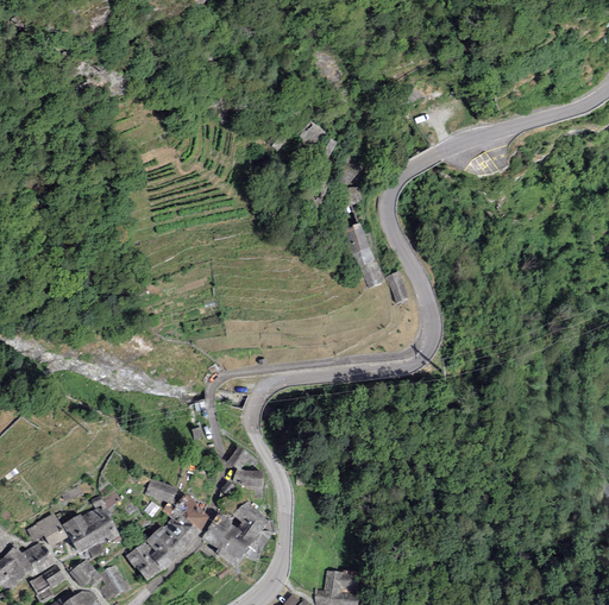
[(324,132),(308,118),(294,134),(309,147),(324,132)]
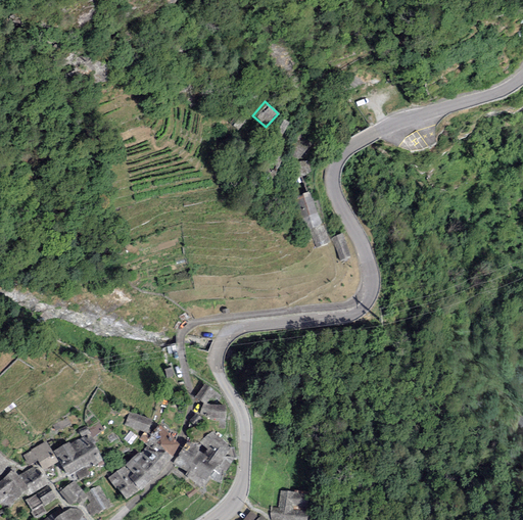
[(244,117),(238,112),(232,121),(238,126),(244,117)]
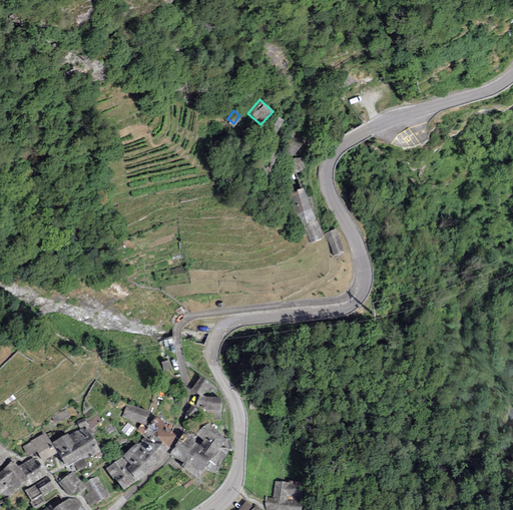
[(286,119),(277,115),(273,125),(282,129),(286,119)]
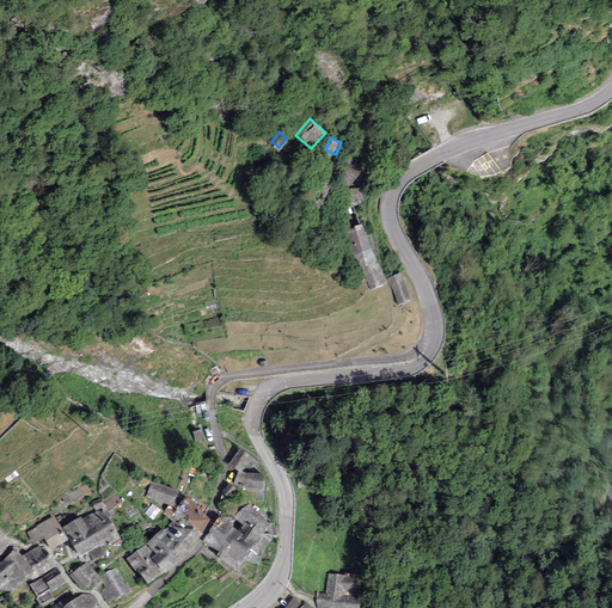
[(363,166),(346,153),(332,172),(350,184),(363,166)]
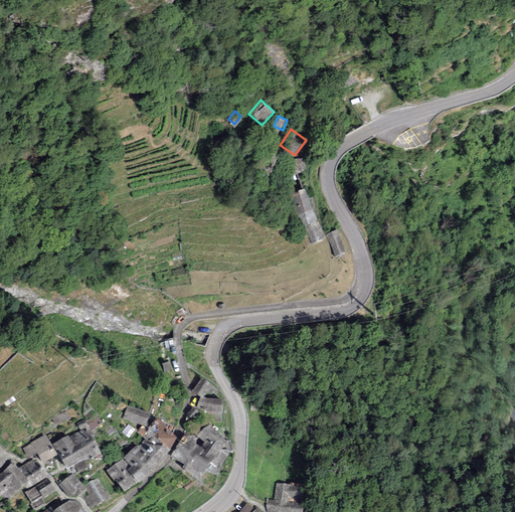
[(302,157),(287,160),(290,174),(305,171),(302,157)]
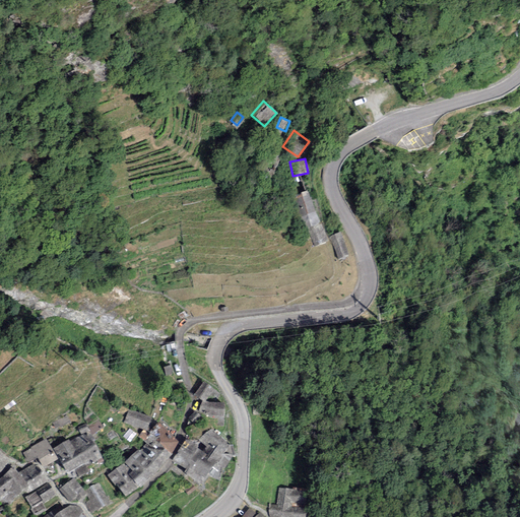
[(341,232),(331,235),(340,260),(350,256),(341,232)]
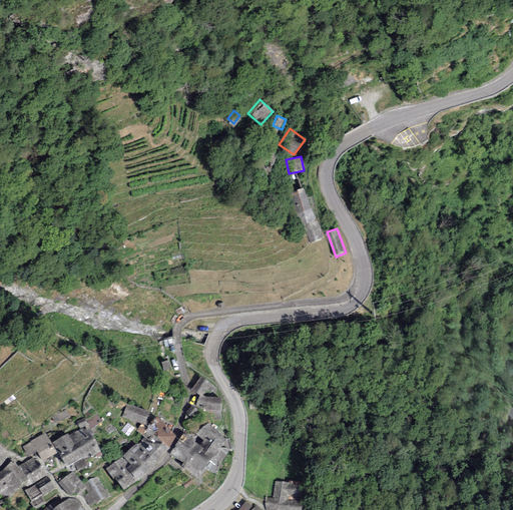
[(209,382),(201,376),(192,387),(200,393),(209,382)]
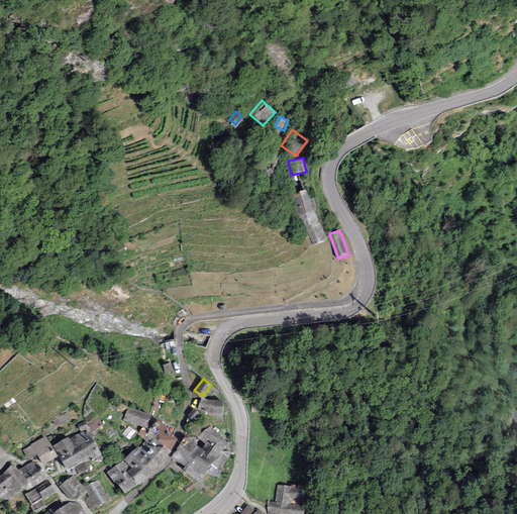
[(207,399),(202,397),(199,405),(207,408),(221,409),(222,400),(207,399)]
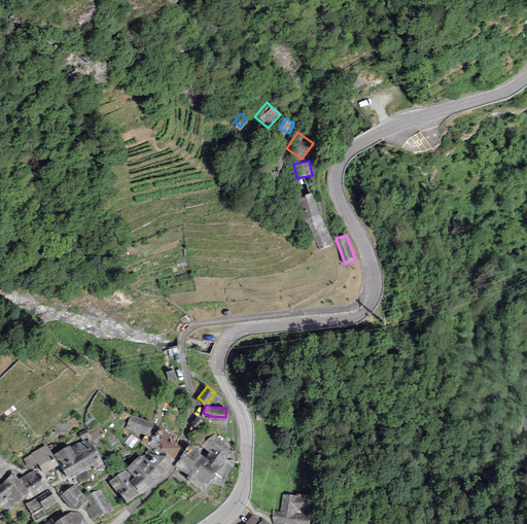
[(153,419),(129,410),(125,423),(149,432),(153,419)]
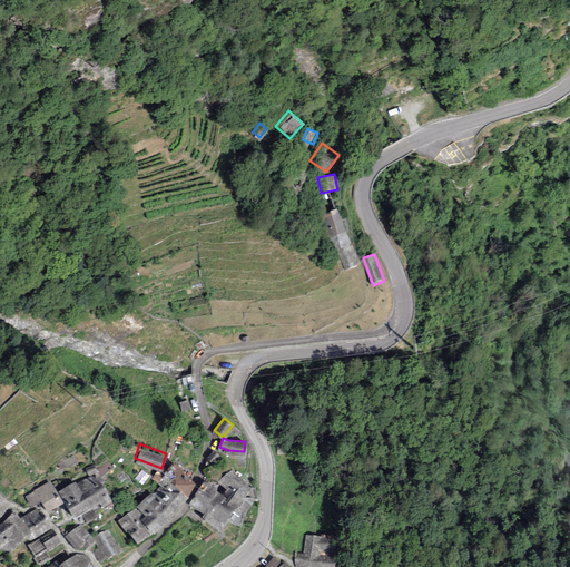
[(217,451),(214,449),(206,459),(213,463),(219,455),(217,451)]
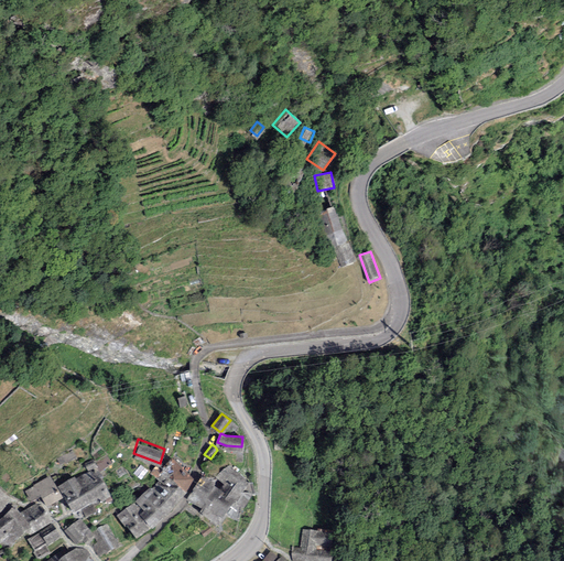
[(194,481),(172,455),(162,466),(164,468),(186,494),(194,481)]
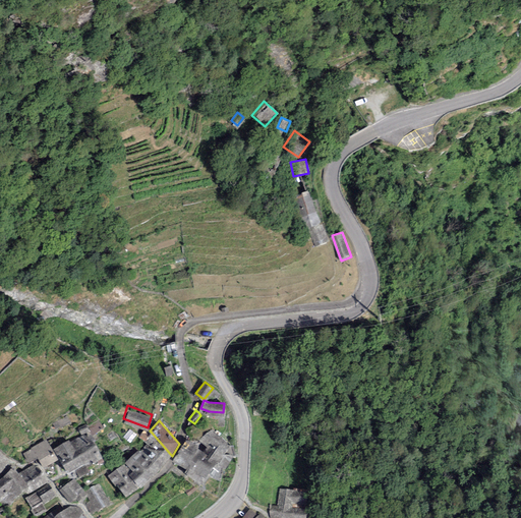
[(230,447),(211,430),(199,439),(208,447),(204,453),(217,463),(212,470),(221,477),(233,457),(226,455),(230,447)]
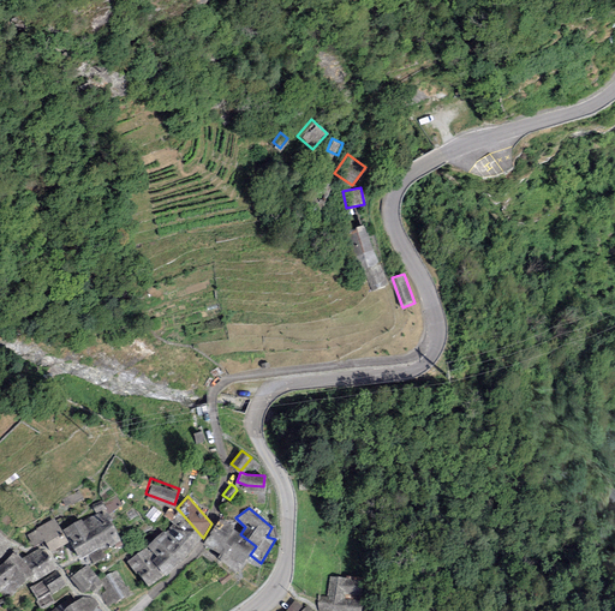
[(139,552),(126,561),(150,587),(165,575),(166,577),(186,558),(203,538),(179,510),(175,515),(168,509),(163,514),(173,522),(139,552)]
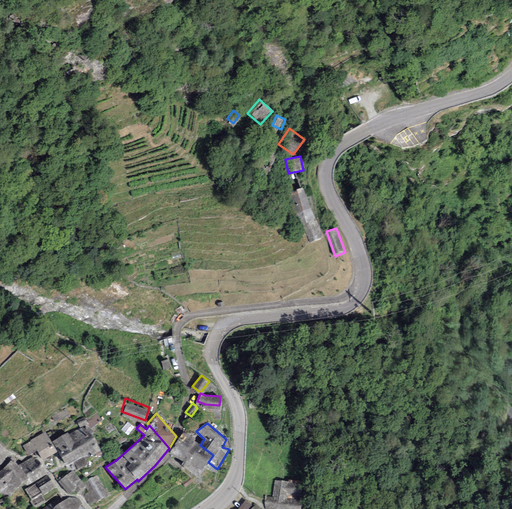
[(86,426),(56,442),(68,465),(98,449),(86,426)]
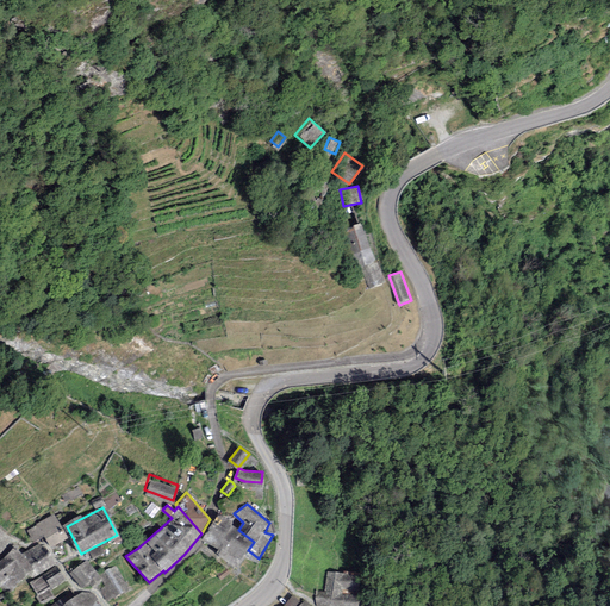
[(54,512),(27,528),(33,538),(44,532),(51,543),(64,536),(61,530),(61,523),(54,512)]
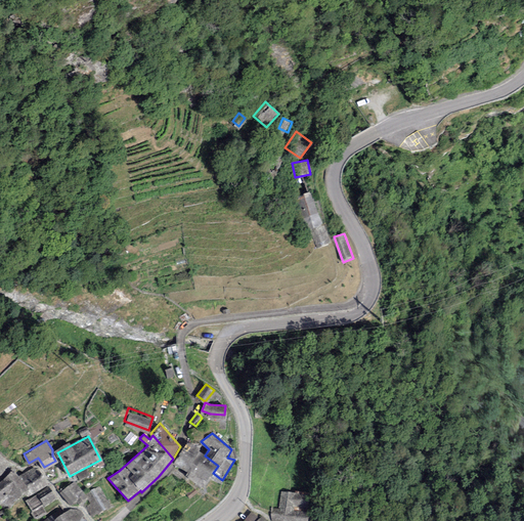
[(200,449),(189,442),(174,464),(187,473),(185,475),(203,487),(213,473),(218,466),(205,456),(199,451),(200,449)]
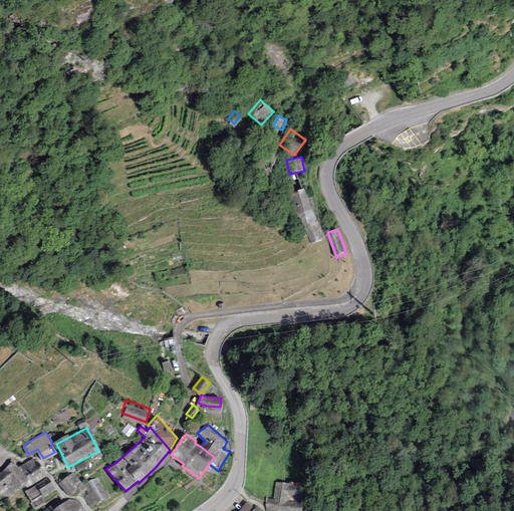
[(0,488),(2,487),(8,493),(25,480),(26,484),(44,473),(33,458),(18,467),(13,461),(0,470),(0,488)]
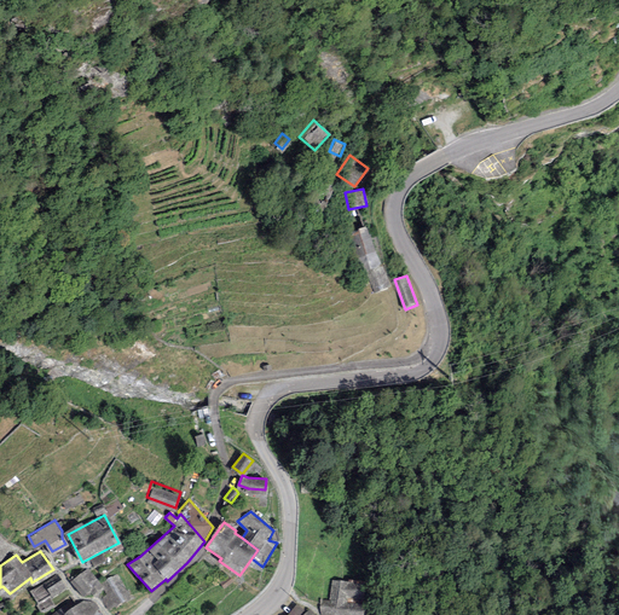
[(87,569),(74,582),(87,595),(99,581),(87,569)]
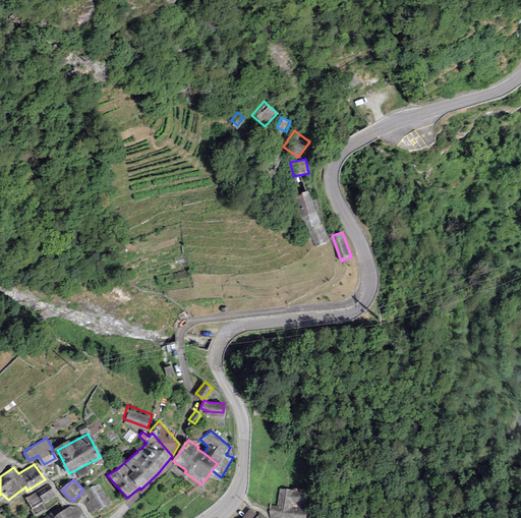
[(109,502),(98,481),(84,488),(91,499),(87,501),(92,511),(109,502)]
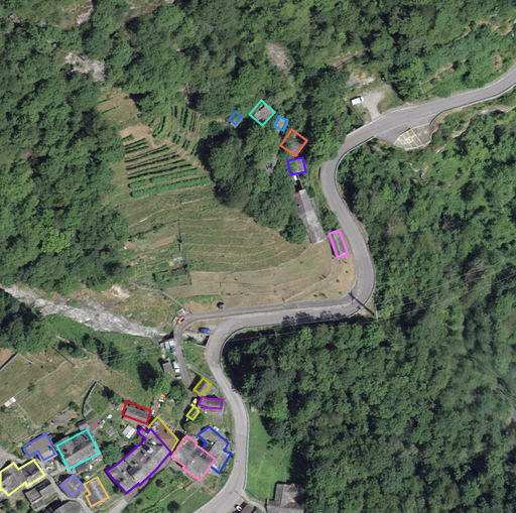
[(36,485),(24,492),(35,509),(45,504),(42,499),(57,491),(52,483),(39,490),(36,485)]
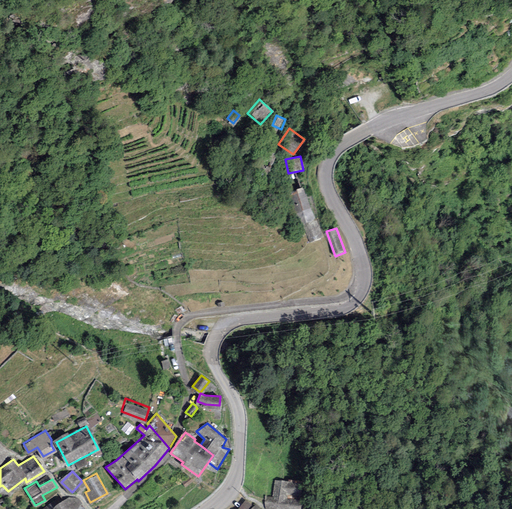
[(299,508),(301,482),(274,480),(272,508),(299,508)]
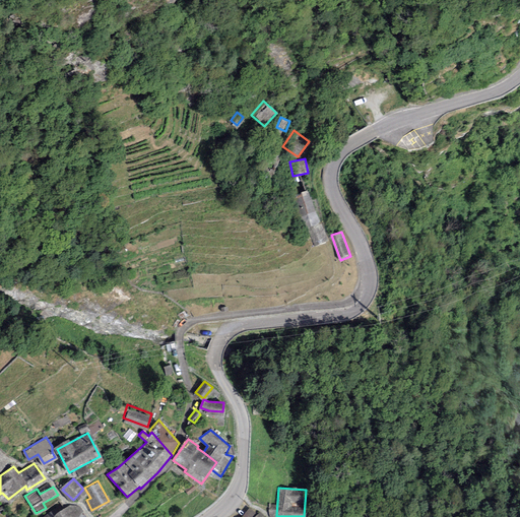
[(60,512),(56,507),(42,516),(77,516),(85,511),(79,504),(69,504),(60,512)]
